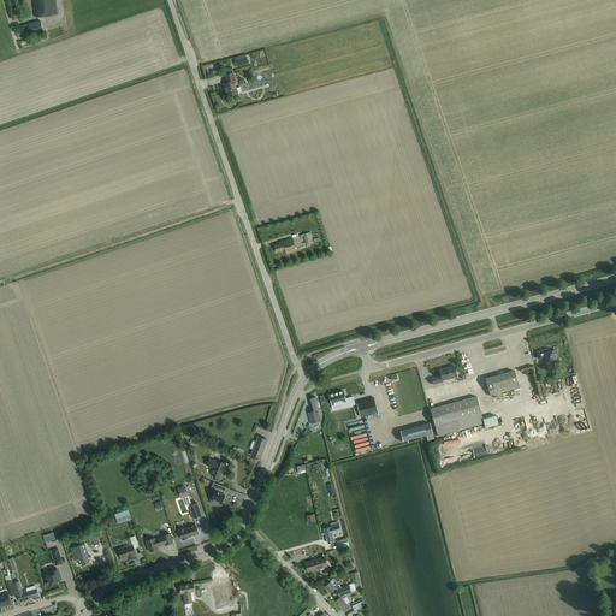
[(53,0),(33,0),(35,18),(55,15),(53,0)]
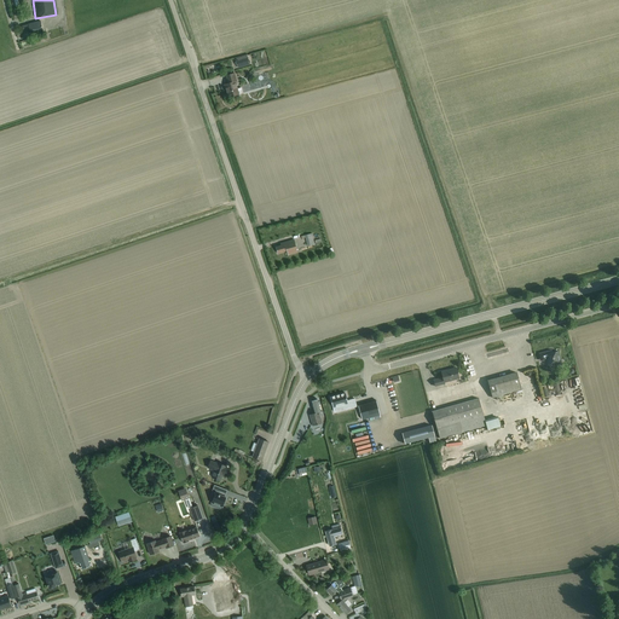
[(30,35),(38,34),(44,33),(40,22),(35,23),(23,25),(24,30),(29,29),(30,35)]
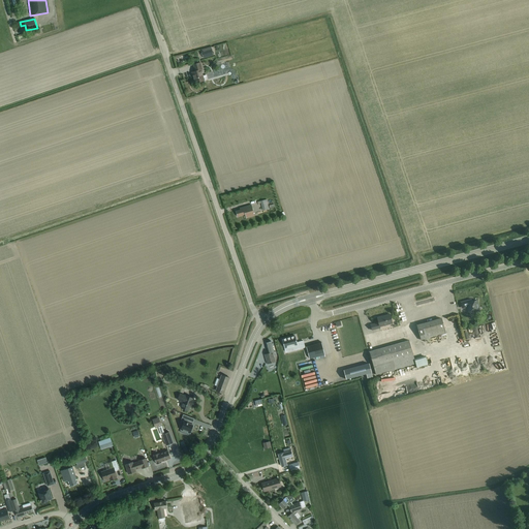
[(211,49),(201,52),(204,58),(213,55),(211,49)]
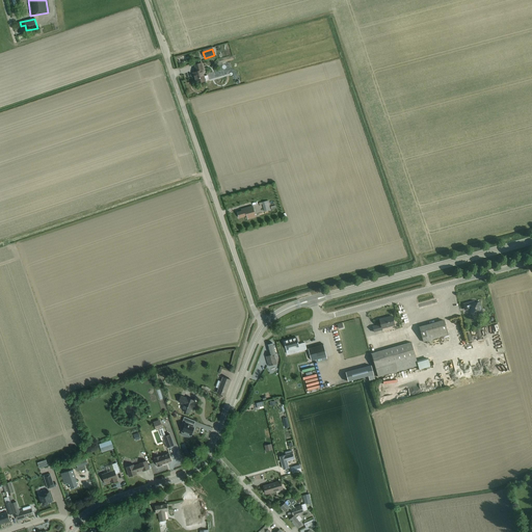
[(196,83),(202,82),(205,81),(202,71),(203,70),(201,63),(194,65),(196,72),(194,73),(195,77),(194,77),(196,83)]
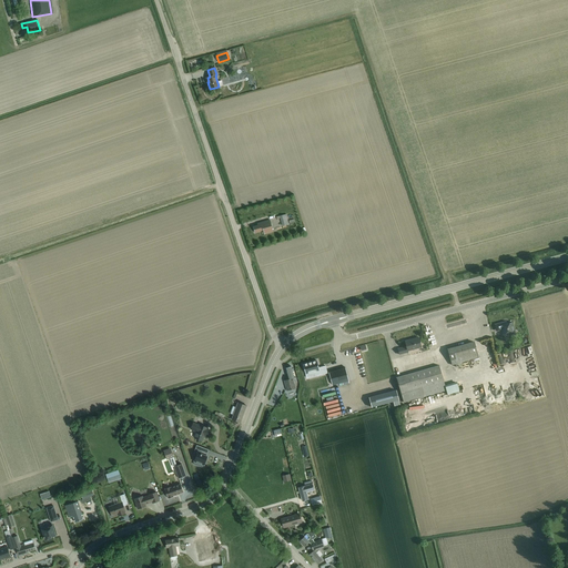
[(290,213),(276,216),(276,219),(280,219),(282,226),(288,224),(286,216),(290,215),(290,213)]
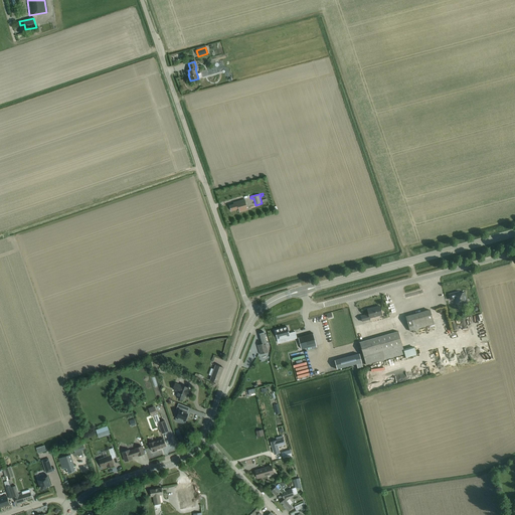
[(230,211),(235,209),(238,208),(239,212),(246,209),(244,200),(233,203),(233,204),(229,205),(230,211)]
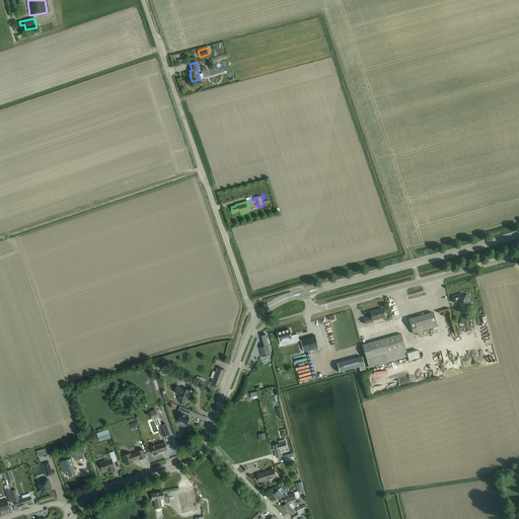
[(462,294),(460,294),(452,296),(453,300),(455,300),(455,302),(458,302),(459,306),(464,304),(465,307),(471,305),(468,295),(463,296),(462,294)]
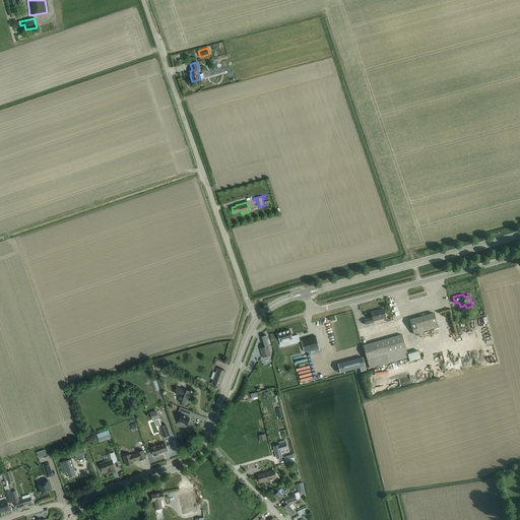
[(386,318),(383,309),(371,312),(372,317),(365,319),(366,325),(374,323),(374,321),(386,318)]
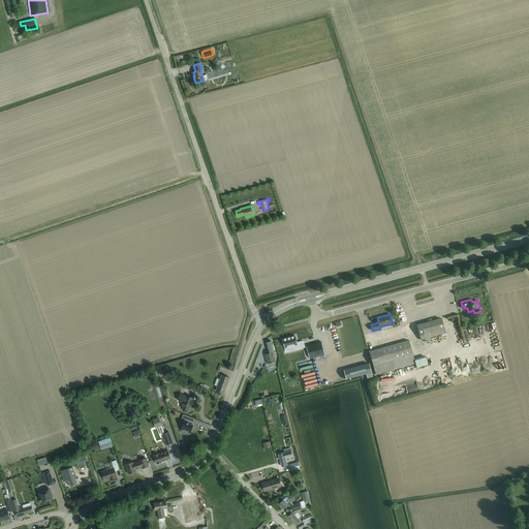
[(446,333),(443,323),(442,318),(416,325),(421,340),(446,333)]
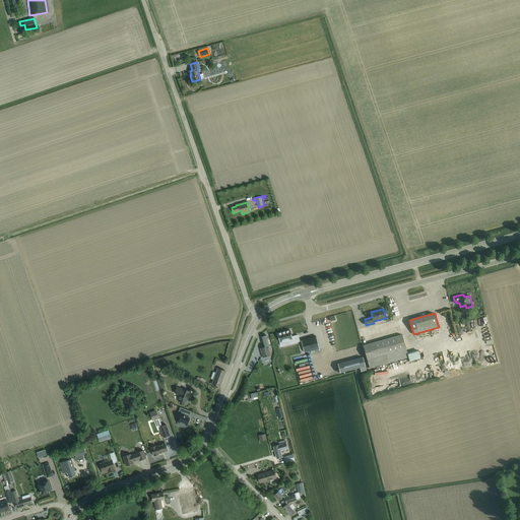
[(277,334),(279,342),(288,340),(289,344),(300,341),(299,339),(298,337),(299,337),(298,335),(291,336),(290,330),(277,334)]
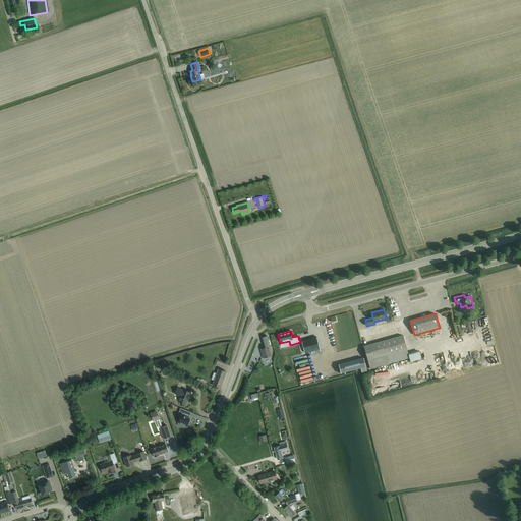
[(263,358),(268,357),(271,356),(270,351),(272,350),(271,346),(273,346),(271,338),(268,339),(267,336),(262,338),(265,348),(261,349),(263,358)]
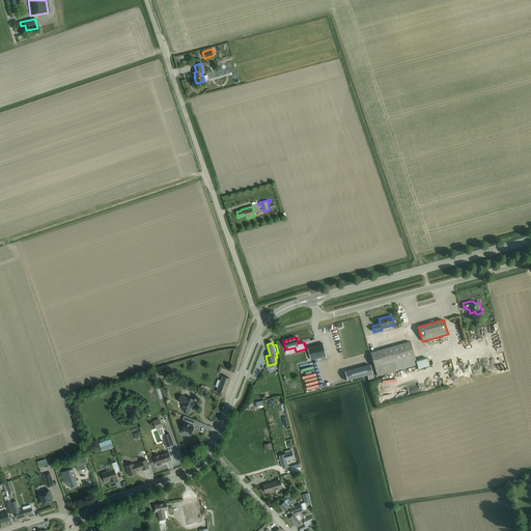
[(371,353),(372,358),(378,376),(417,365),(419,369),(429,366),(427,359),(416,362),(411,342),(371,353)]
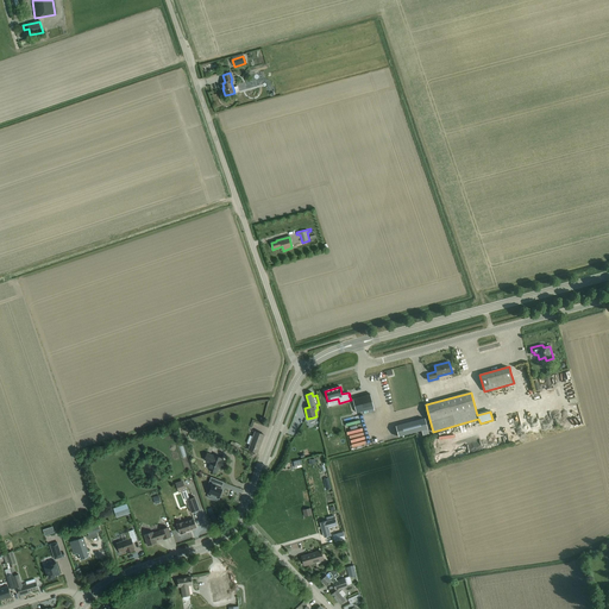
[(352,399),(353,405),(356,413),(374,408),(370,395),(352,399)]
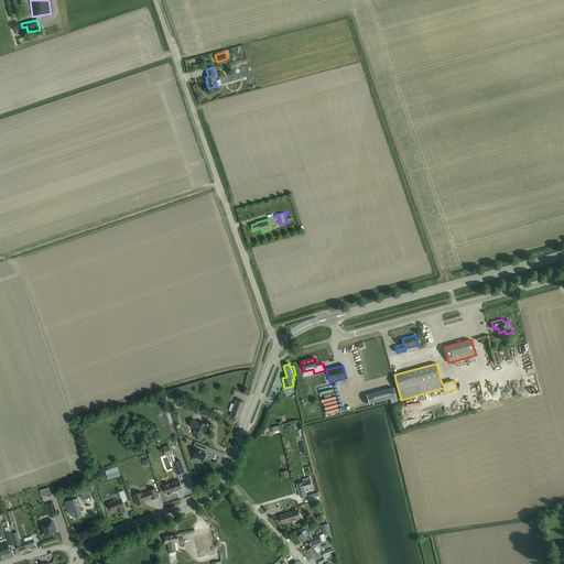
[(339,387),(322,391),(323,399),(342,394),(339,387)]
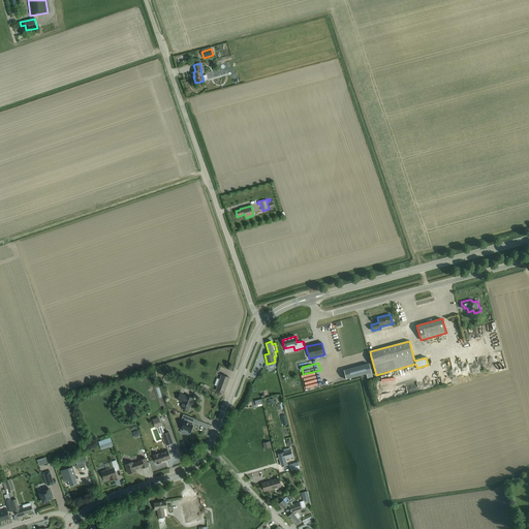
[(373,377),(370,364),(344,370),(347,379),(367,374),(368,378),(373,377)]
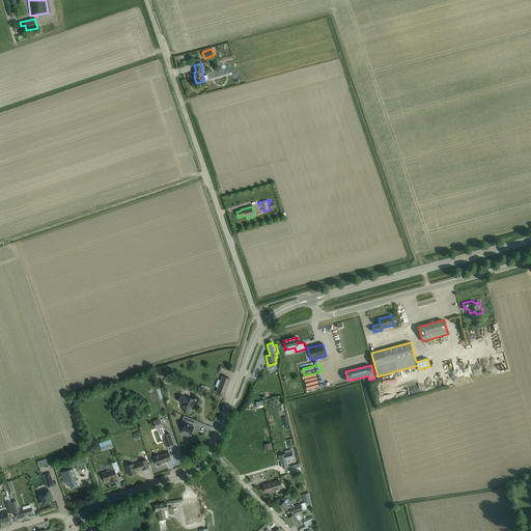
[(217,392),(224,395),(230,380),(223,376),(217,392)]
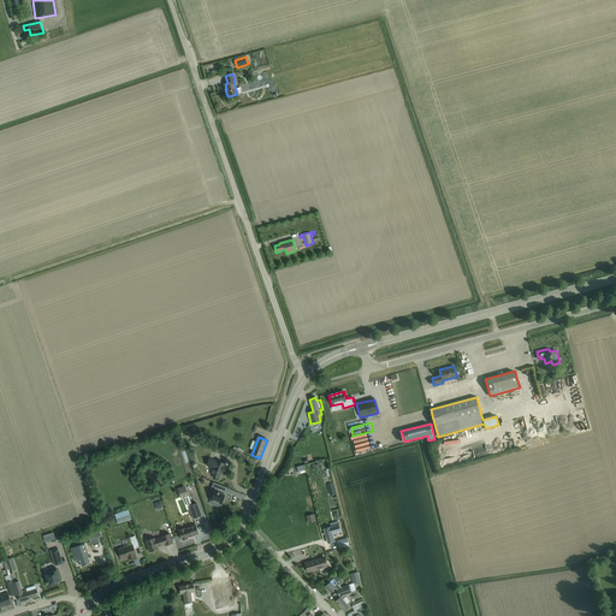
[(213,468),(211,475),(219,479),(221,473),(224,474),(227,467),(225,466),(226,462),(225,461),(225,465),(209,458),(206,466),(213,468)]
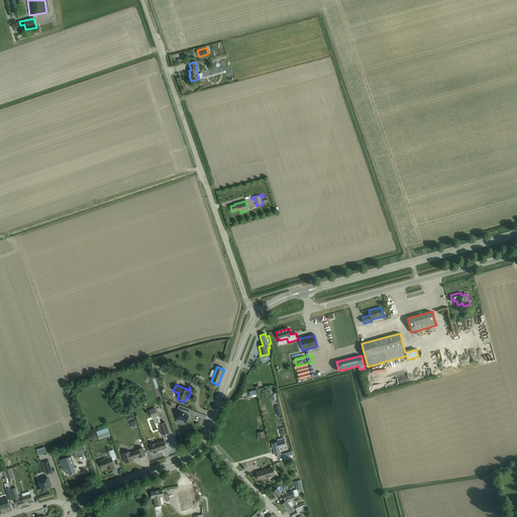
[(177,420),(177,422),(180,423),(181,421),(186,423),(189,415),(187,414),(189,409),(183,406),(181,412),(180,411),(177,419),(177,420)]
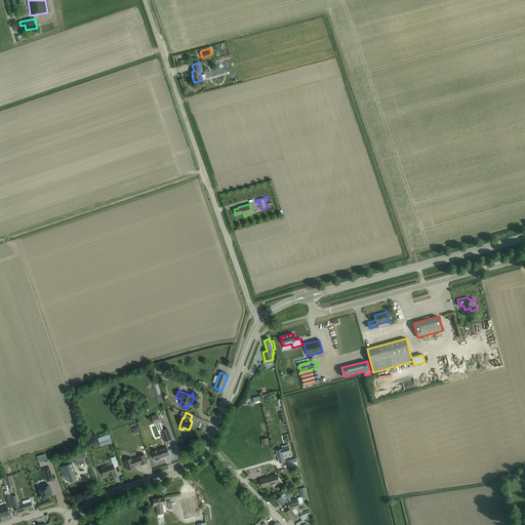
[(157,414),(151,416),(154,425),(157,423),(158,427),(161,425),(160,422),(157,414)]
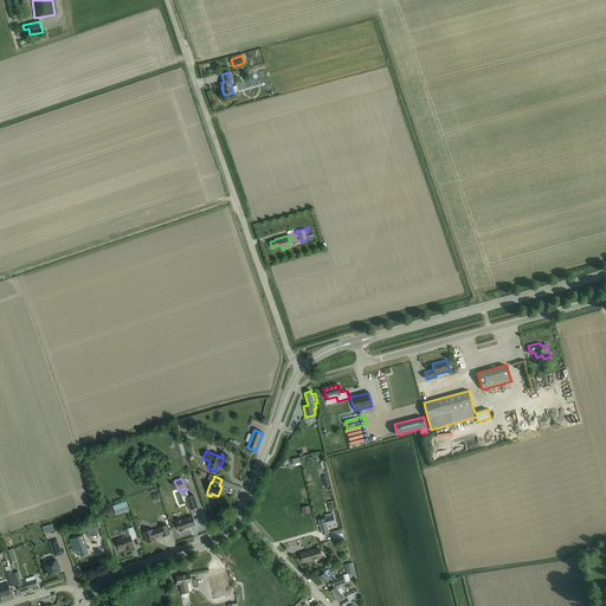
[(198,508),(193,495),(186,498),(191,510),(198,508)]
